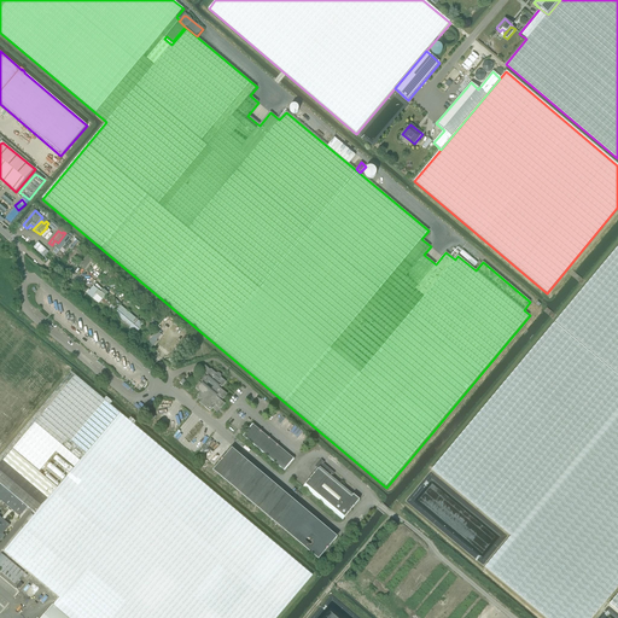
[(65,238),(56,249),(59,251),(62,248),(64,250),(65,248),(66,249),(69,246),(65,244),(69,240),(65,238)]
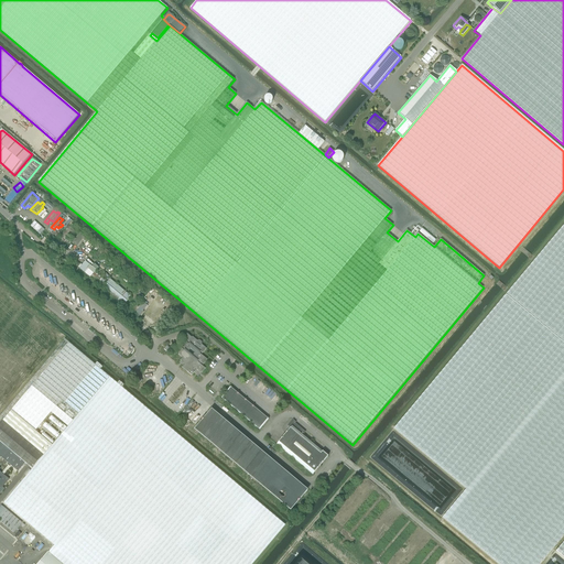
[(36,228),(33,225),(30,228),(41,236),(43,234),(40,231),(42,230),(38,227),(36,228)]
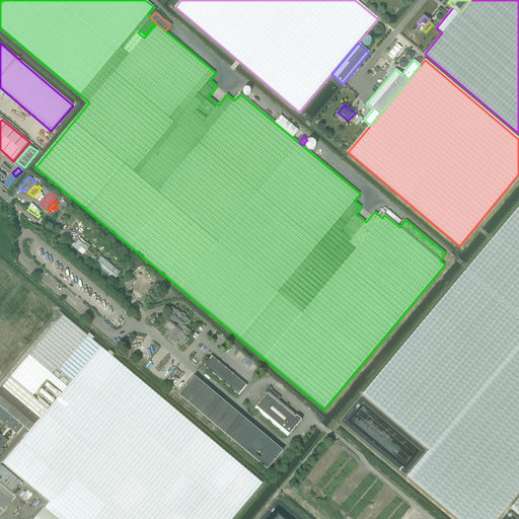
[(54,217),(59,222),(69,212),(64,207),(54,217)]
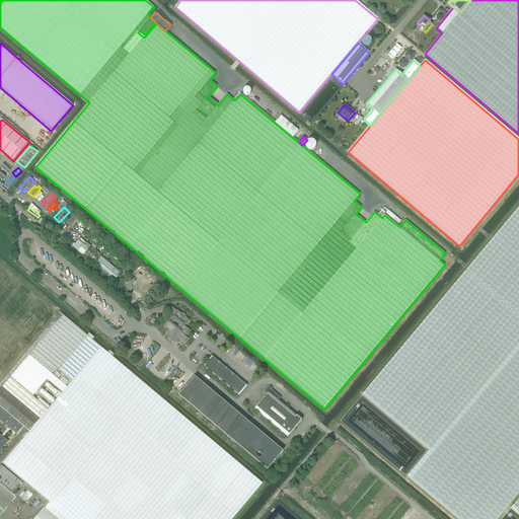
[(518,207),(363,394),(429,450),(408,476),(458,518),(496,518),(518,492),(518,207)]
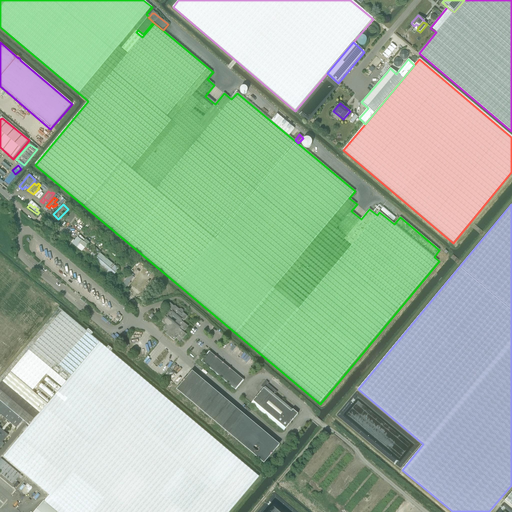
[(68,217),(65,220),(66,221),(70,224),(73,220),(73,219),(74,219),(75,218),(76,218),(76,219),(77,219),(77,220),(81,215),(77,212),(76,211),(74,210),(73,211),(72,212),(72,213),(71,213),(71,214),(70,214),(69,216),(68,216),(68,217)]
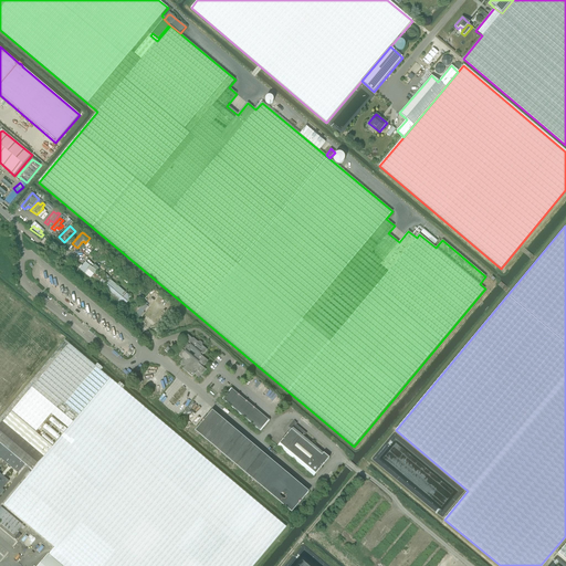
[(85,262),(80,269),(85,274),(102,289),(107,282),(91,268),(85,262)]
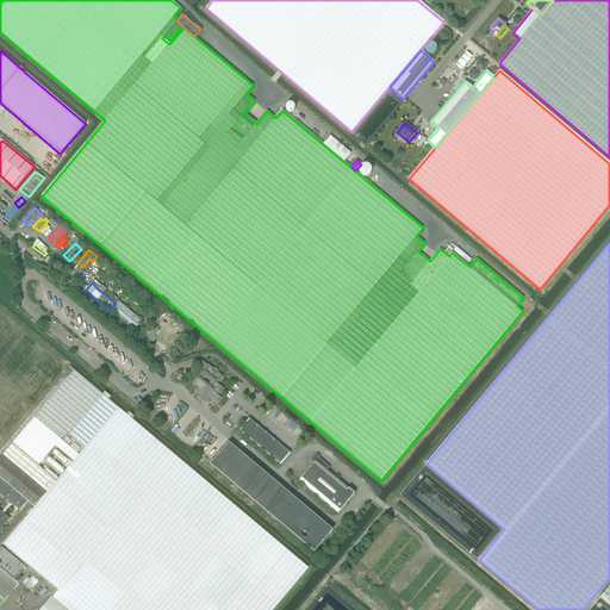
[(111,311),(135,331),(142,322),(119,302),(111,311)]
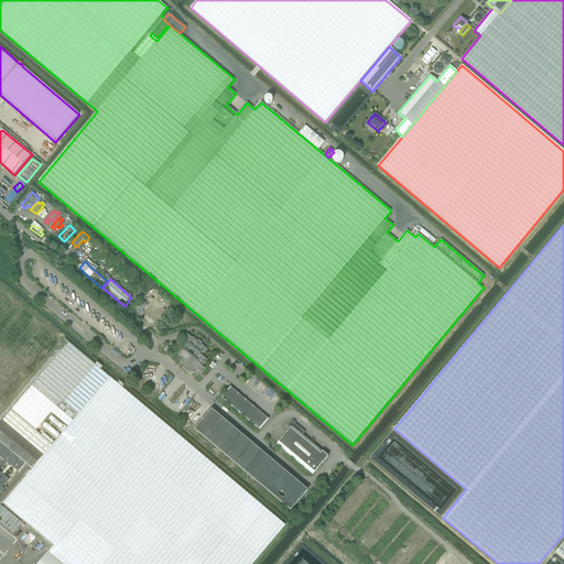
[(139,293),(148,284),(144,282),(136,291),(139,293)]
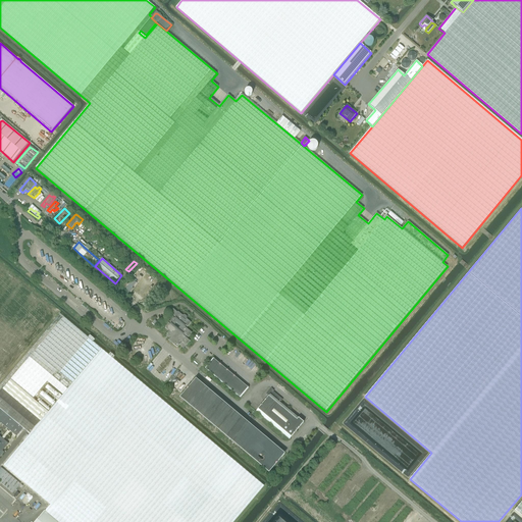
[(45,511),(57,521),(232,521),(263,486),(100,349),(63,317),(0,264),(0,392),(10,380),(33,399),(47,381),(63,395),(48,412),(30,434),(3,465),(50,505),(45,511)]
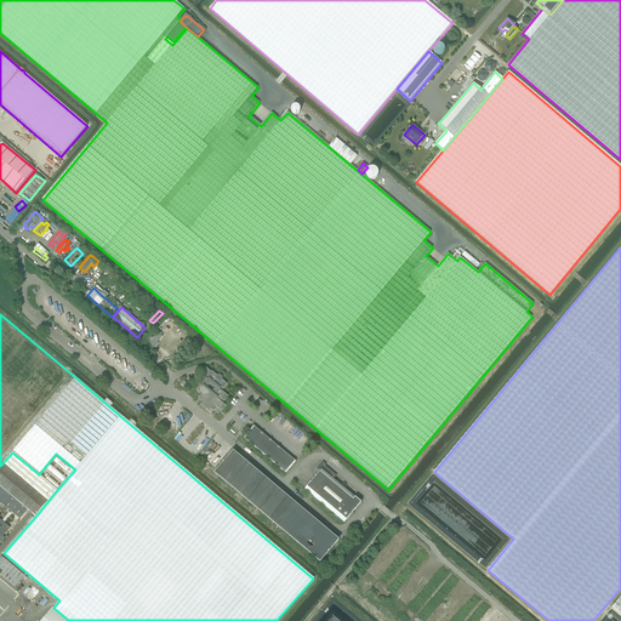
[(161,330),(170,319),(167,318),(159,329),(161,330)]
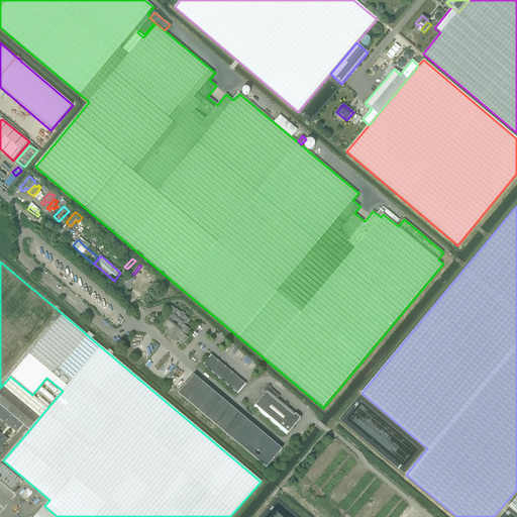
[(125,288),(134,276),(131,274),(130,276),(127,280),(125,279),(121,284),(124,287),(125,288)]
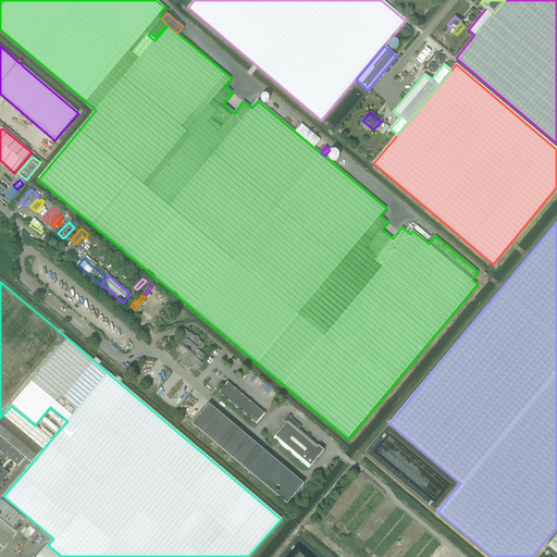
[(182,344),(183,345),(182,346),(181,345),(176,350),(180,354),(178,356),(183,360),(180,362),(189,371),(192,368),(193,368),(195,366),(196,367),(198,369),(202,364),(198,360),(199,358),(200,360),(205,356),(202,354),(197,349),(198,348),(200,349),(205,345),(190,333),(190,334),(185,330),(182,334),(187,338),(186,338),(188,339),(187,341),(185,339),(182,344)]
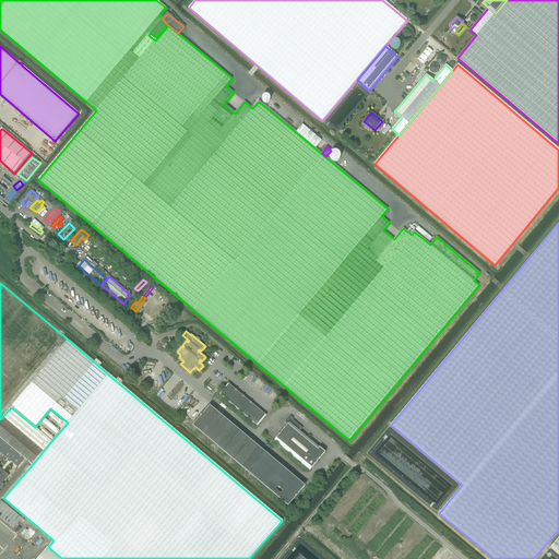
[(153,392),(155,390),(144,381),(143,383),(153,392)]
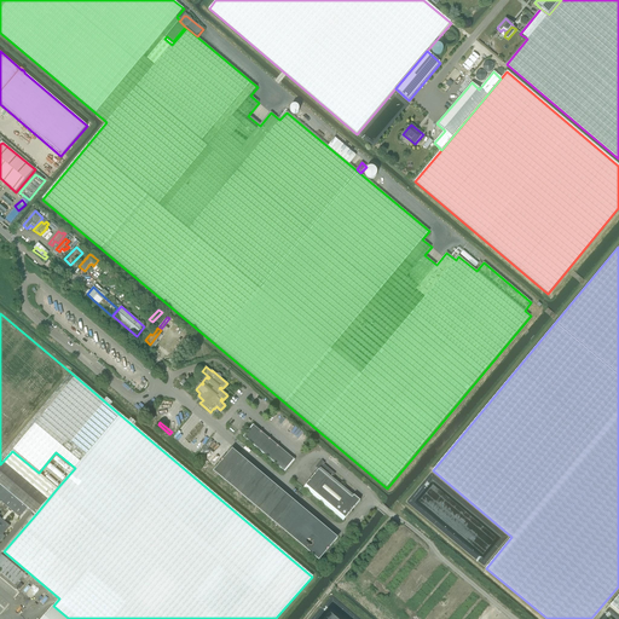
[(285,473),(295,461),(254,426),(244,438),(285,473)]
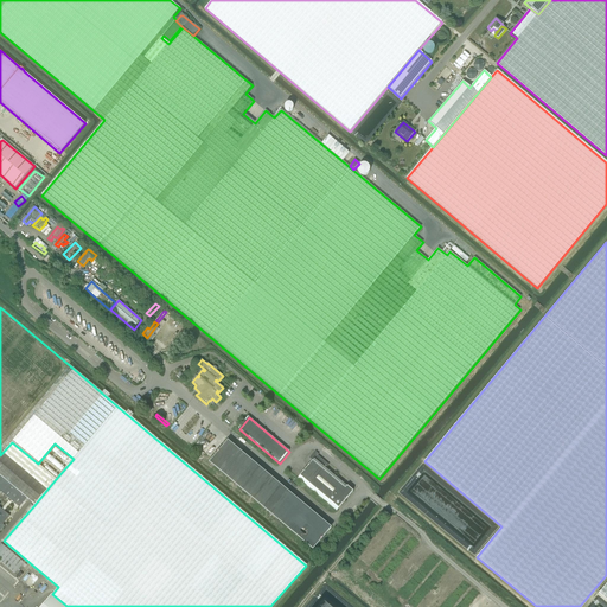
[(228,441),(210,464),(313,551),(332,529),(228,441)]
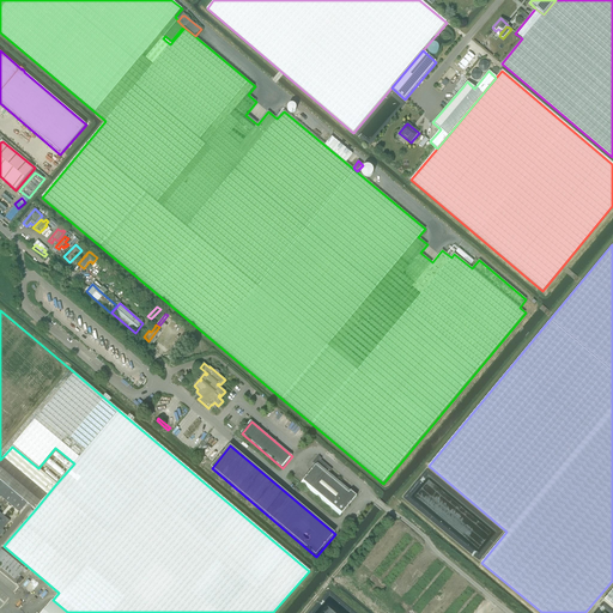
[(28,503),(35,510),(56,484),(38,468),(12,447),(0,460),(0,497),(1,497),(8,503),(7,504),(8,507),(1,515),(0,513),(0,535),(5,532),(2,529),(10,521),(4,516),(12,507),(19,513),(28,503)]
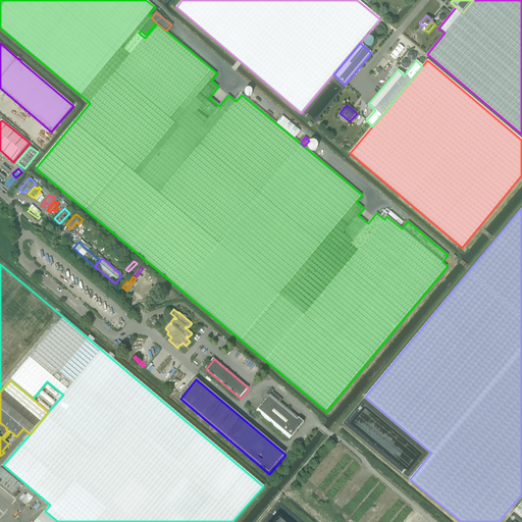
[(304,423),(281,404),(280,404),(282,401),(273,393),(274,392),(271,389),(267,395),(269,397),(257,412),(290,440),(304,423)]
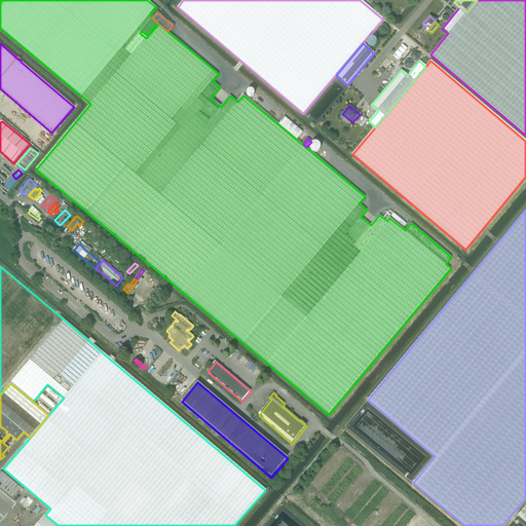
[(0,479),(0,486),(12,497),(21,487),(4,474),(0,479)]
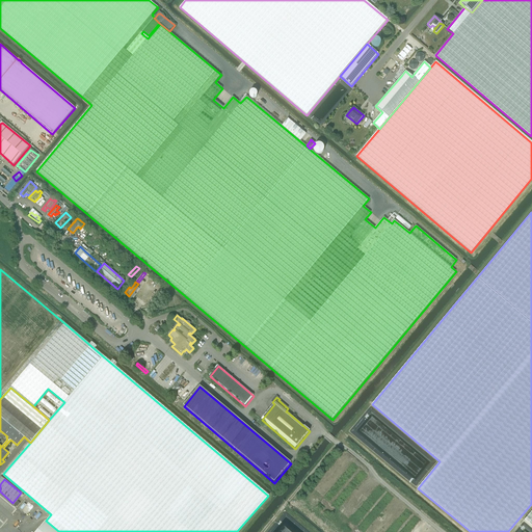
[(58,531),(46,521),(45,521),(35,531),(58,531)]
